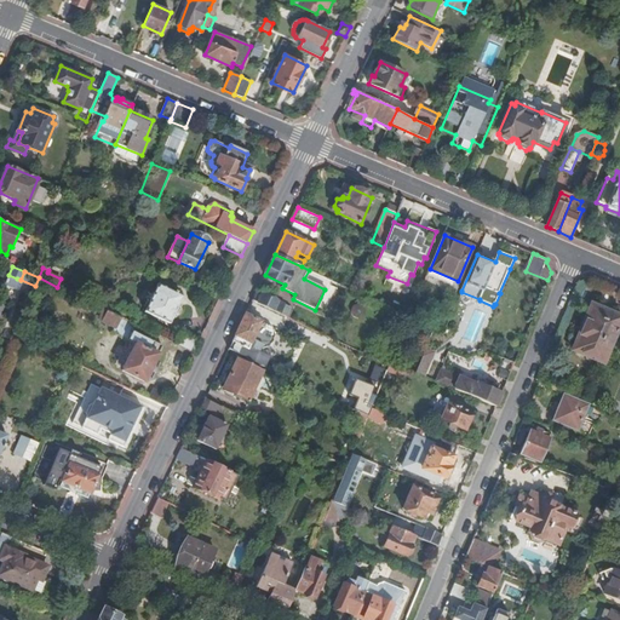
[(363,296),(373,274),(367,271),(357,293),(363,296)]
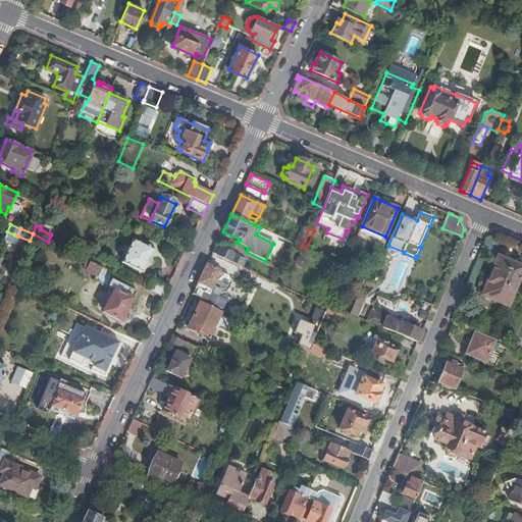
[(7,231),(1,247),(7,249),(14,235),(7,231)]
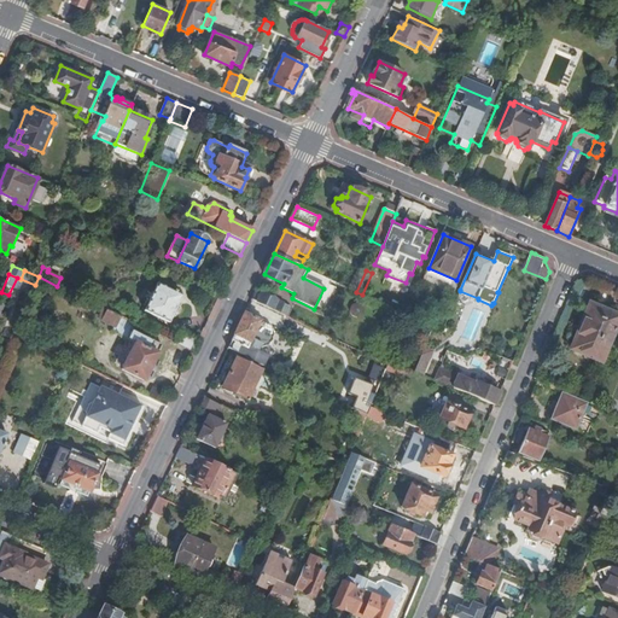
[(182,296),(157,284),(145,312),(169,322),(182,296)]
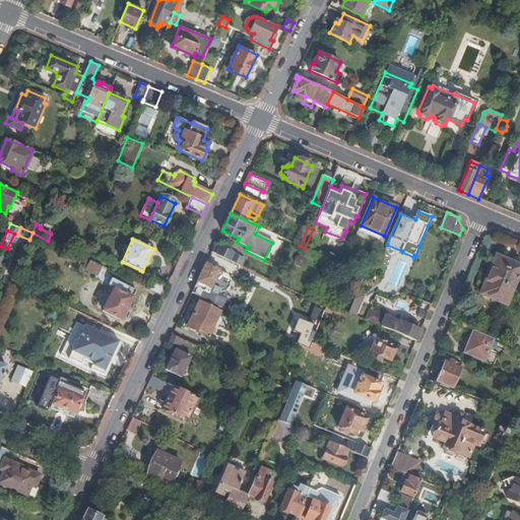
[(244,258),(215,244),(212,252),(241,265),(244,258)]
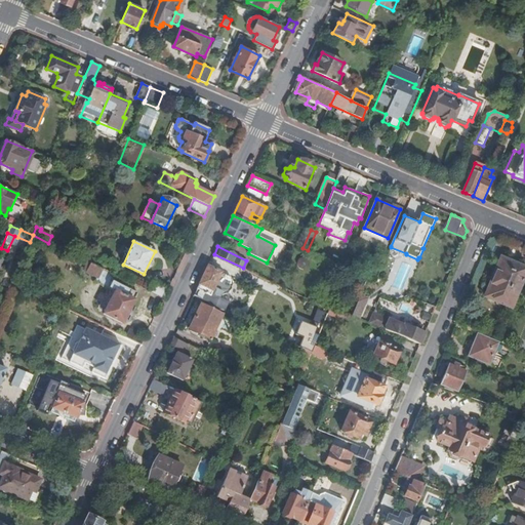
[(524,275),(524,268),(505,259),(496,279),(493,277),(484,296),(511,308),(524,275)]
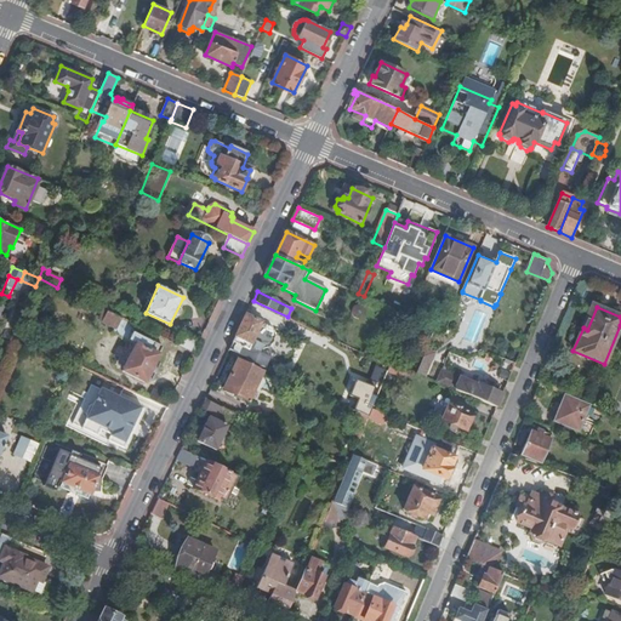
[(121,318),(108,311),(102,322),(117,329),(121,318)]
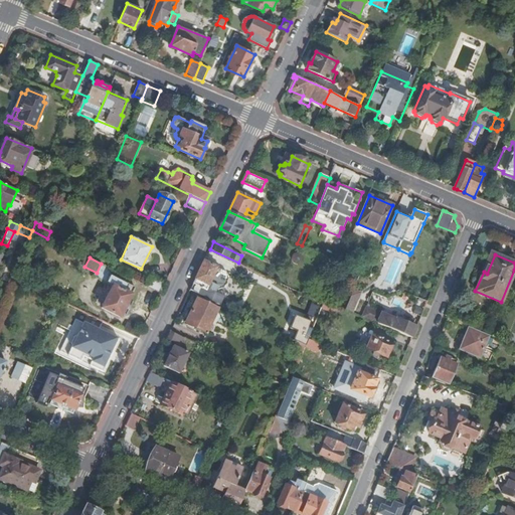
[(226,273),(204,262),(200,270),(190,291),(220,305),(223,297),(216,294),(218,290),(222,289),(226,285),(227,281),(228,277),(226,273)]
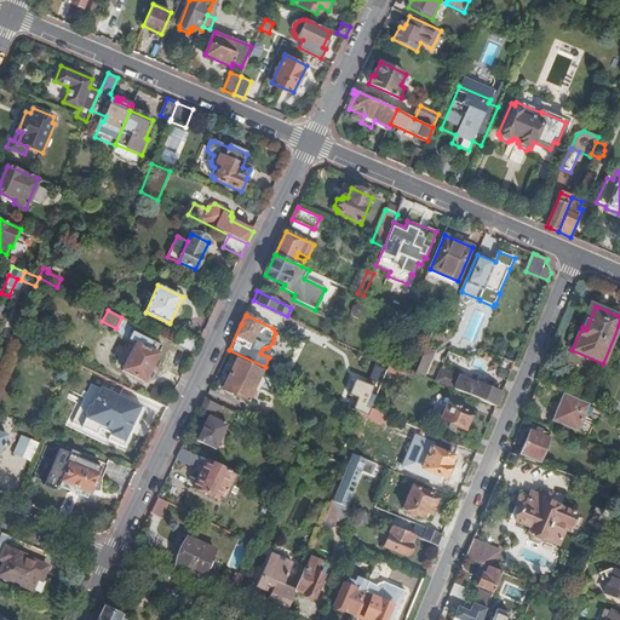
[(128,340),(137,345),(124,372),(145,382),(162,346),(133,332),(128,340)]
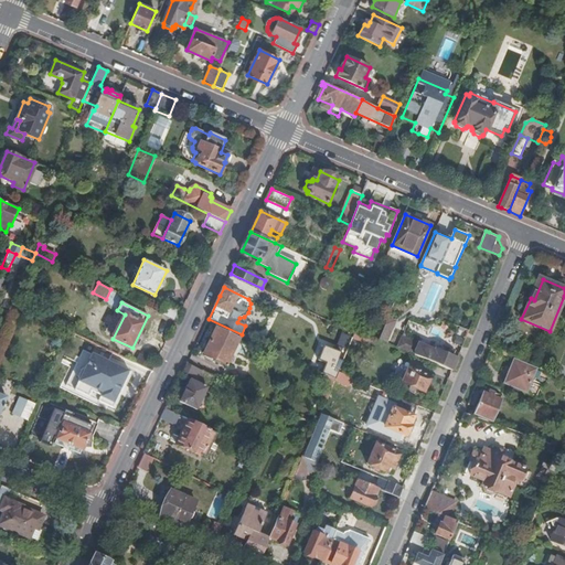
[(177,321),(181,312),(166,305),(161,315),(177,321)]
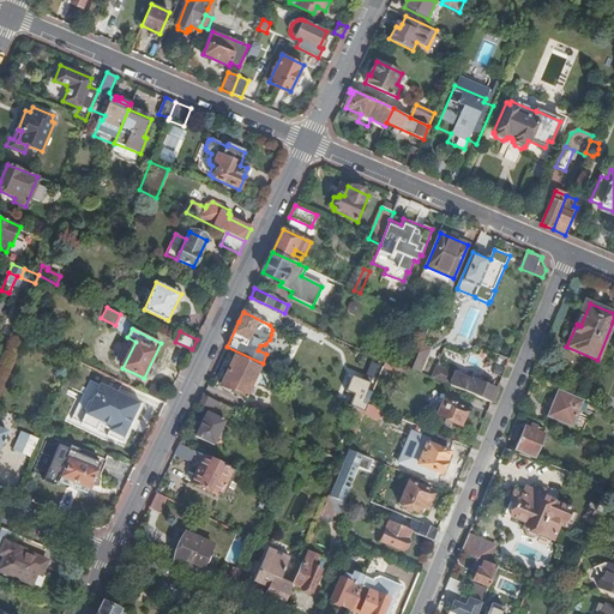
[(432,350),(422,347),(413,368),(421,372),(427,356),(429,357),(432,350)]
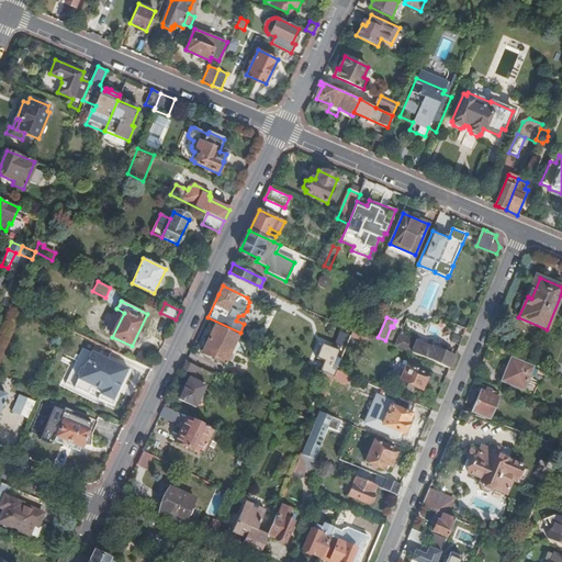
[(351,330),(333,322),(325,338),(344,347),(351,330)]
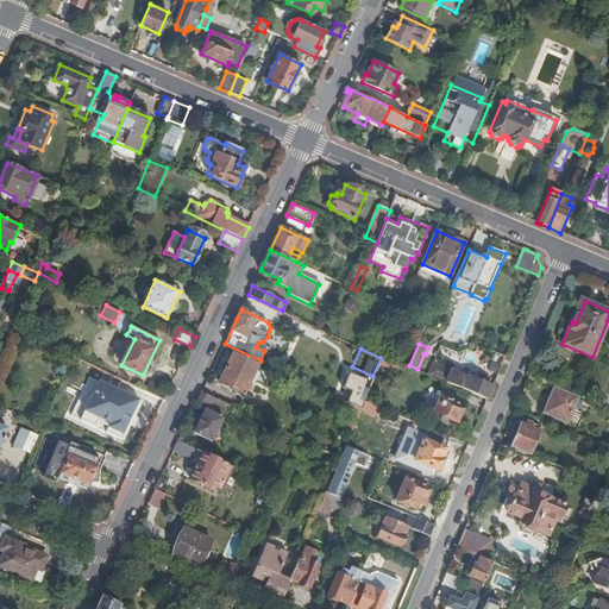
[(258,364),(233,352),(219,382),(244,394),(258,364)]
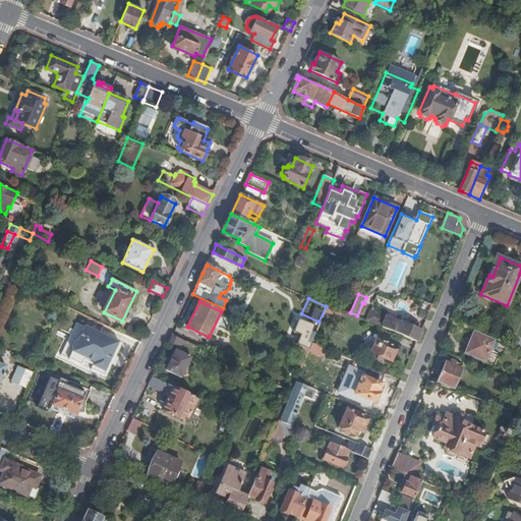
[(329,304),(328,307),(326,311),(338,316),(341,309),(329,304)]
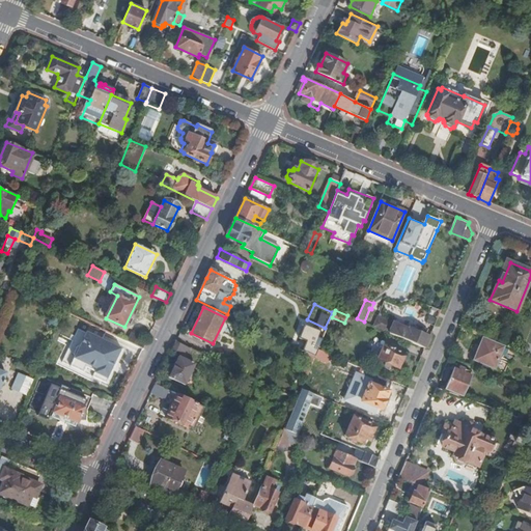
[(425,348),(429,337),(410,329),(409,327),(401,324),(399,325),(379,316),(374,327),(425,348)]
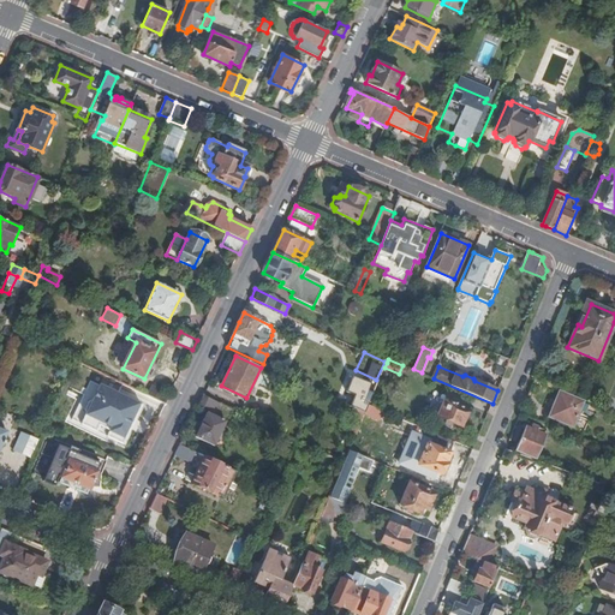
[(276,382),(263,375),(258,386),(272,392),(276,382)]
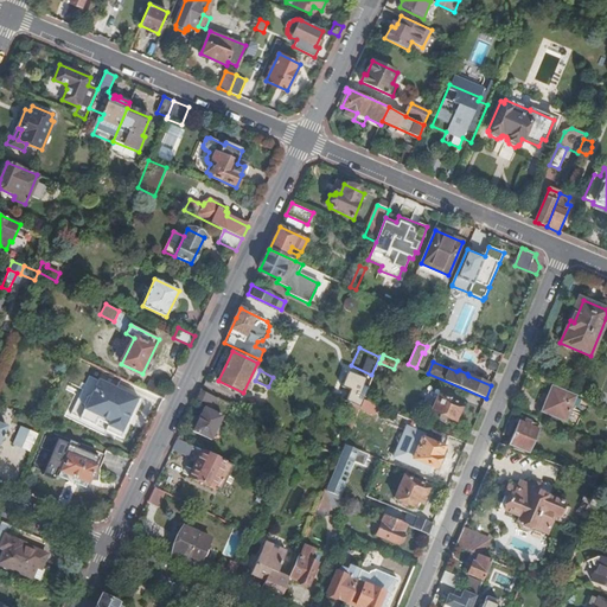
[(351,390),(347,401),(350,402),(360,408),(364,400),(369,389),(364,387),(368,379),(350,371),(343,387),(351,390)]
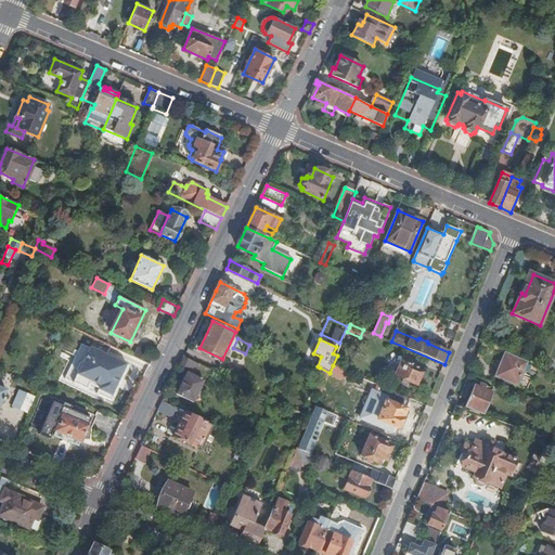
[(110,403),(128,366),(79,343),(62,379),(110,403)]
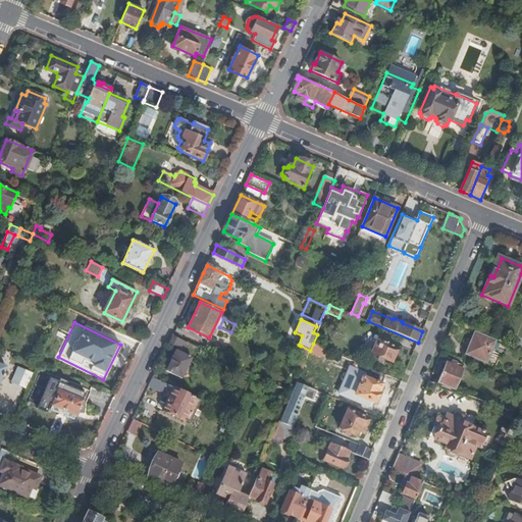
[(142,344),(144,337),(129,330),(126,336),(142,344)]
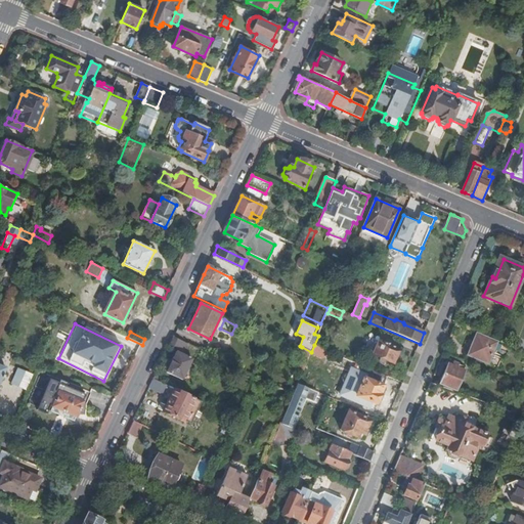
[(496,343),(476,335),(468,356),(497,367),(499,361),(490,357),(496,343)]
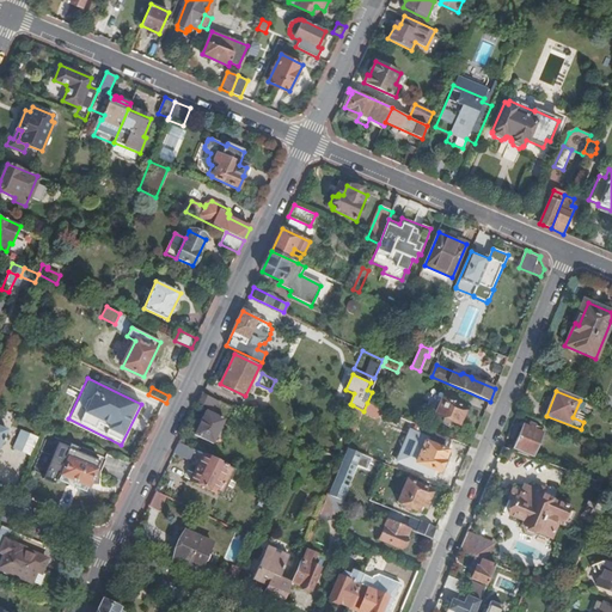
[(232,408),(203,395),(199,402),(228,416),(232,408)]
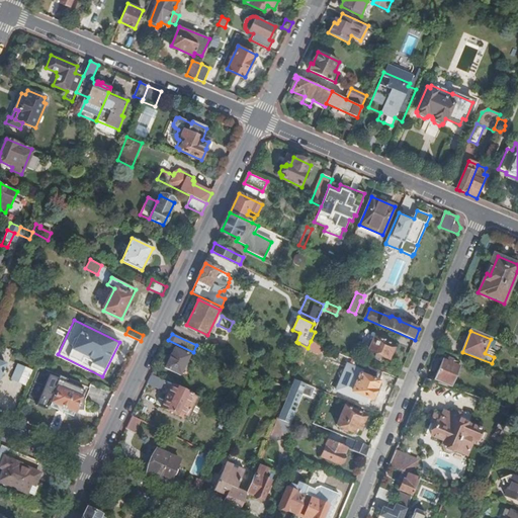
[(376,355),(381,357),(389,360),(395,346),(374,337),(368,351),(376,355)]
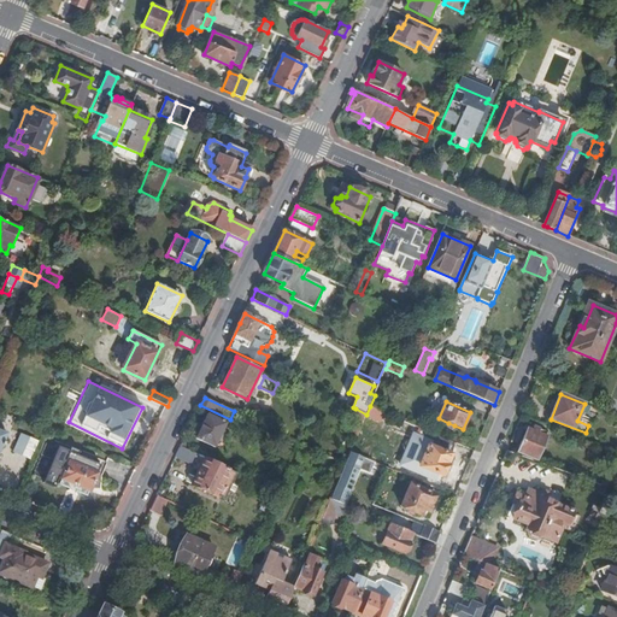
[(370,406),(366,415),(366,416),(381,421),(385,412),(370,406)]
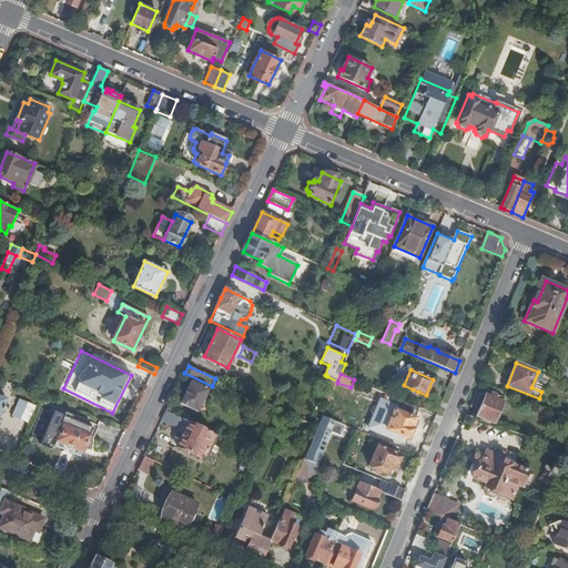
[(337,382),(327,376),(318,397),(328,402),(337,383),(337,382)]
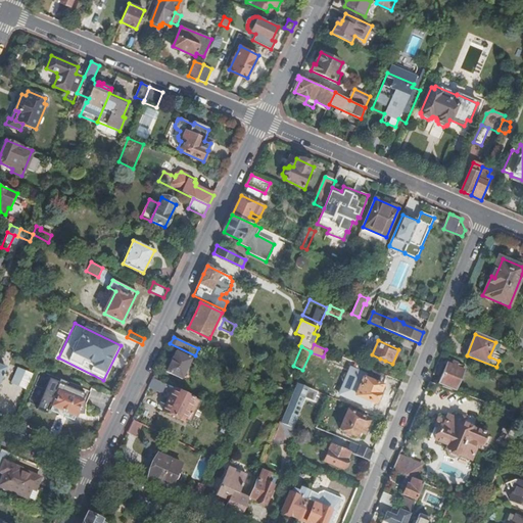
[(192,359),(176,350),(167,371),(182,379),(192,359)]
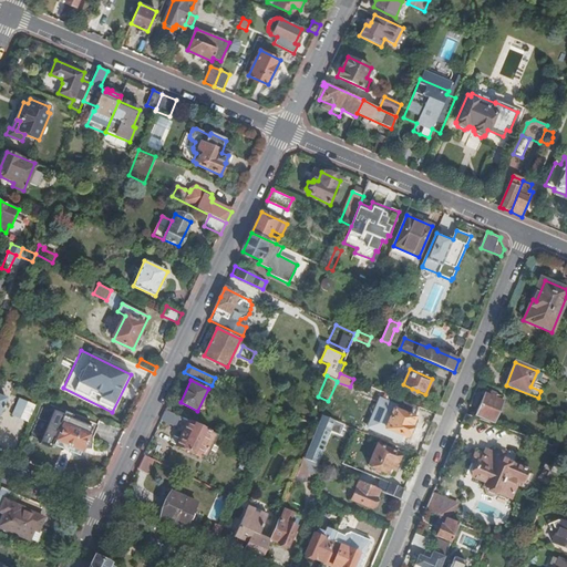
[(420,408),(388,393),(384,402),(380,400),(369,428),(397,440),(399,434),(408,437),(420,408)]
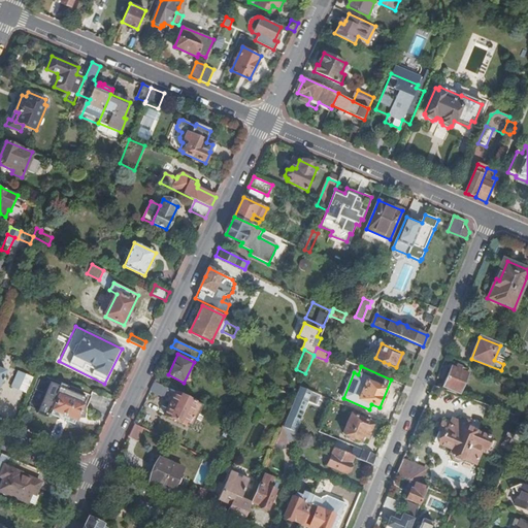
[(470,371),(457,366),(456,369),(452,367),(447,378),(446,378),(442,387),(460,394),(470,371)]
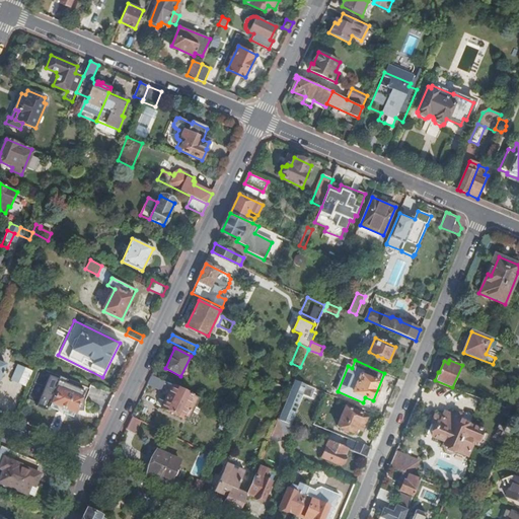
[(9,381),(26,386),(31,370),(15,365),(9,381)]
